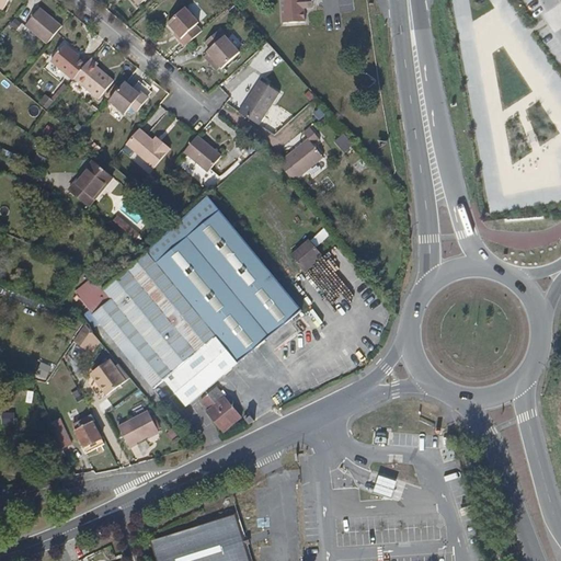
[(282,0),(283,23),(305,22),(305,8),(308,8),(308,0),(282,0)]
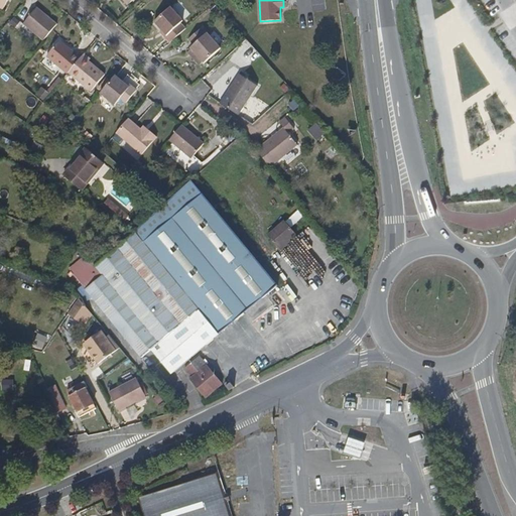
[(169,43),(185,28),(180,22),(182,20),(171,7),(154,22),(162,30),(166,35),(164,37),(169,43)]
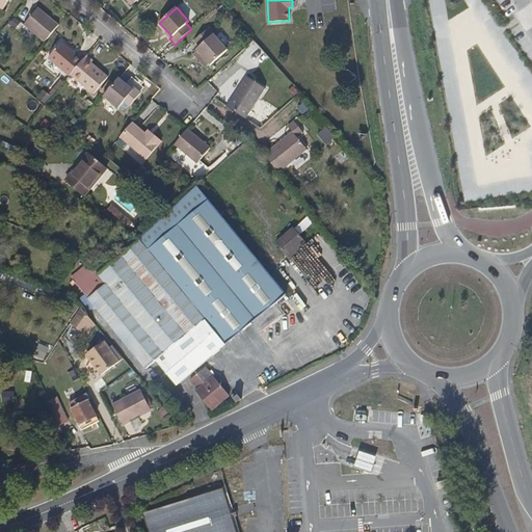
[(38,8),(37,9),(47,18),(49,17),(38,8)]
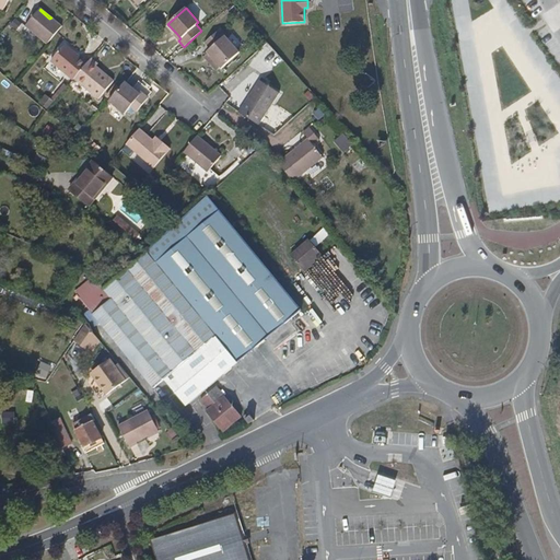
[(26,26),(47,45),(62,26),(51,18),(49,19),(39,10),(26,26)]
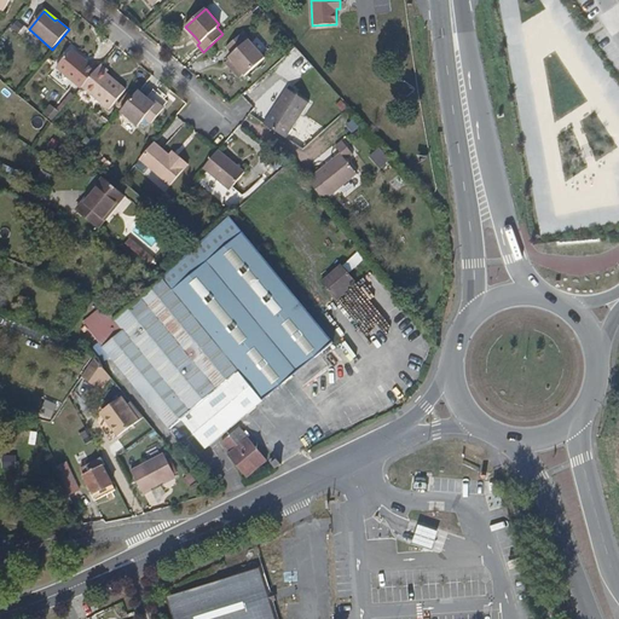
[(230,61),(243,75),(244,76),(265,57),(243,34),(223,52),(230,61)]
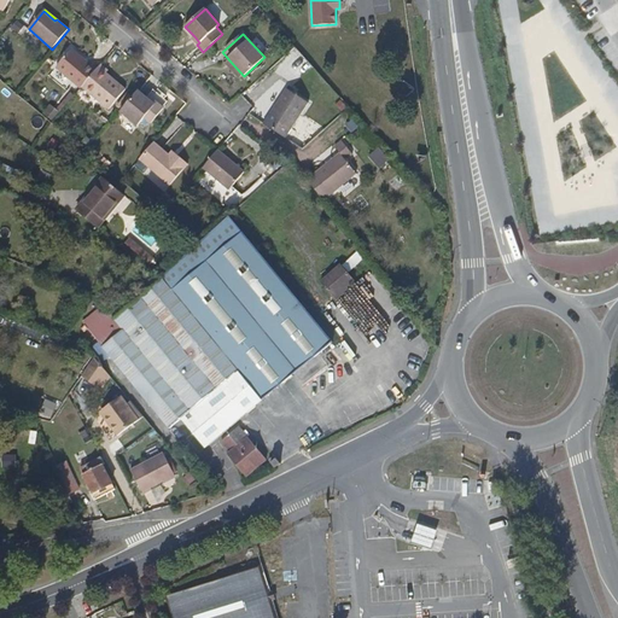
[(57,68),(81,88),(83,87),(98,68),(92,62),(91,63),(73,48),(57,68)]
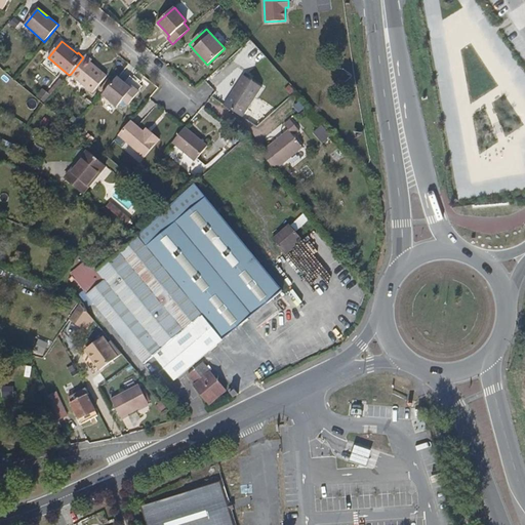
[(200,69),(206,64),(195,51),(189,56),(200,69)]
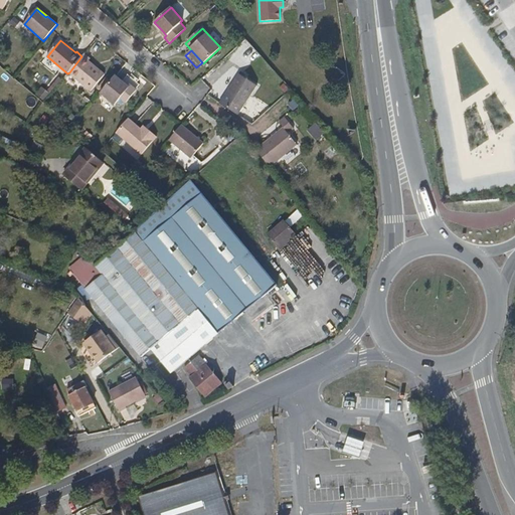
[(81,56),(69,72),(92,92),(105,74),(89,61),(91,58),(84,53),(81,56)]
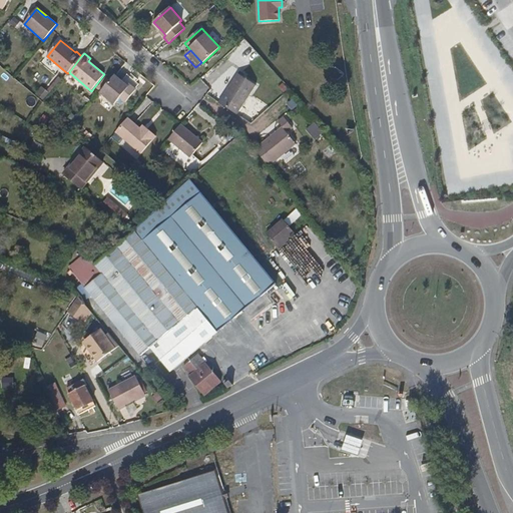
[(221,105),(237,115),(255,85),(245,78),(237,74),(228,88),(230,90),(221,105)]
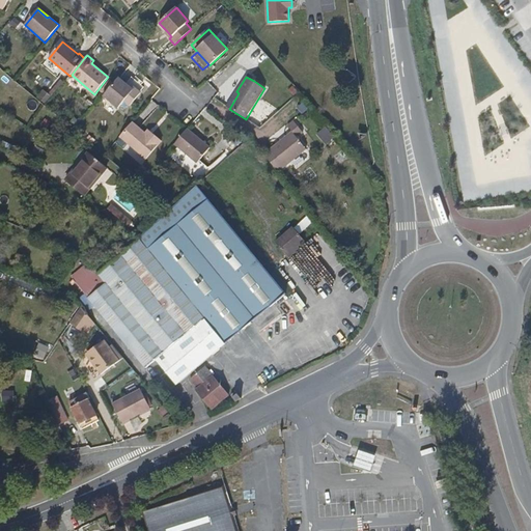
[(119,79),(105,96),(118,108),(123,102),(129,106),(142,93),(136,88),(134,90),(130,87),(119,79)]
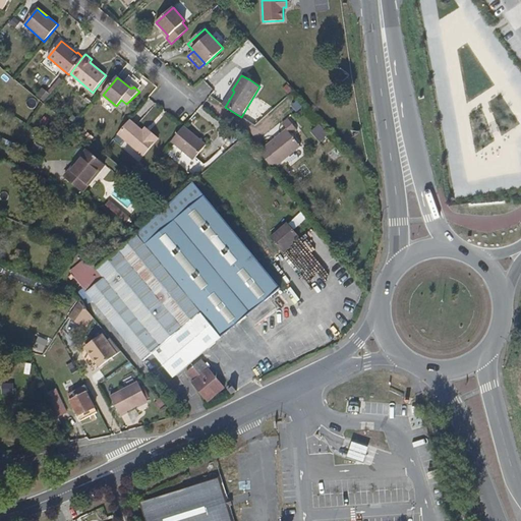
[(37,95),(45,102),(51,94),(43,88),(37,95)]
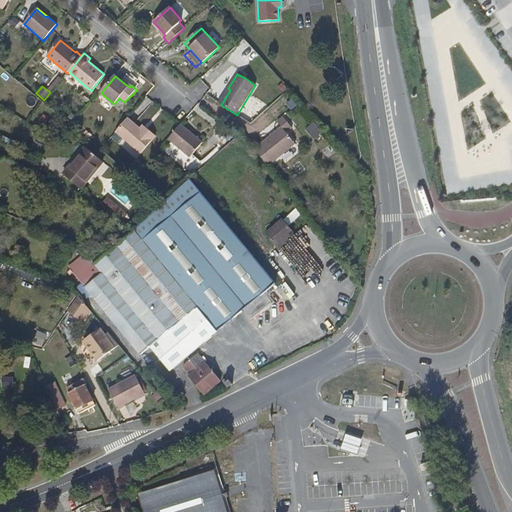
[(230,90),(228,88),(218,103),(221,105),(230,90)]
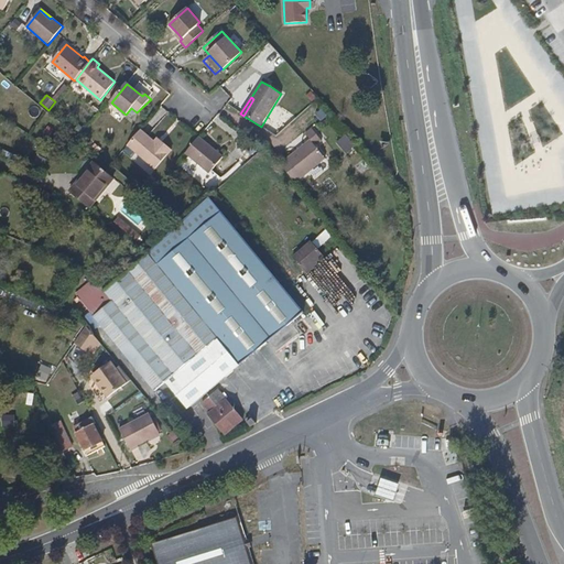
[(305,133),(310,139),(312,142),(303,149),(301,147),(281,164),(295,183),(325,159),(315,147),(322,141),(312,129),(305,133)]
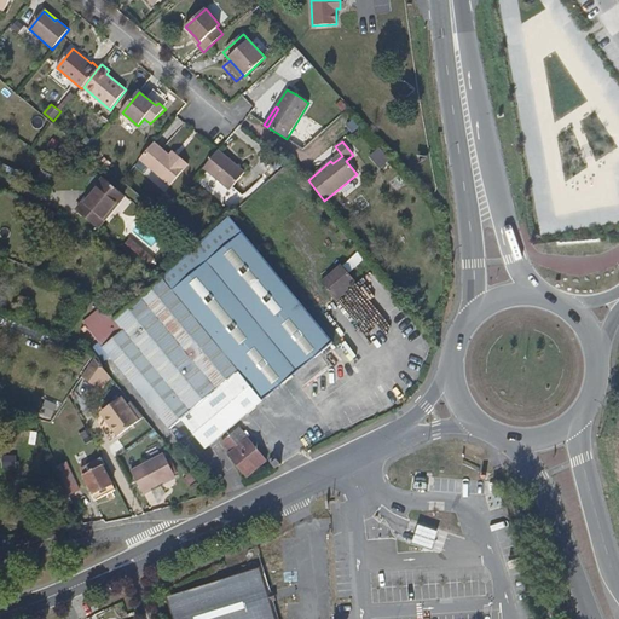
[(155,143),(142,158),(172,185),(189,166),(178,156),(175,160),(169,155),(155,143)]
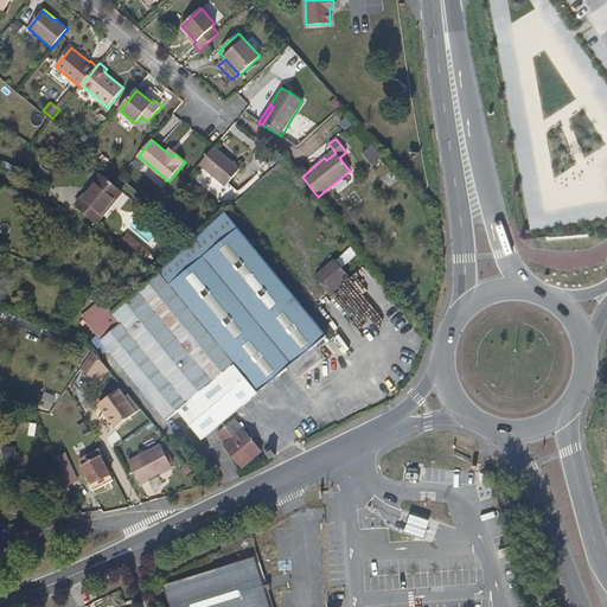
[(371,144),(362,153),(372,165),(383,155),(371,144)]
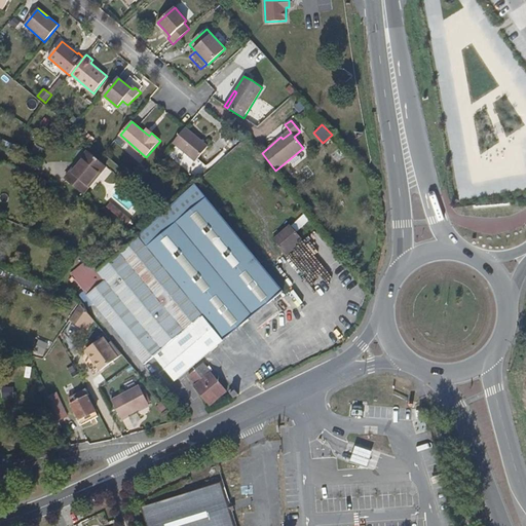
[(185,128),(174,143),(195,161),(208,146),(186,127),(185,128)]
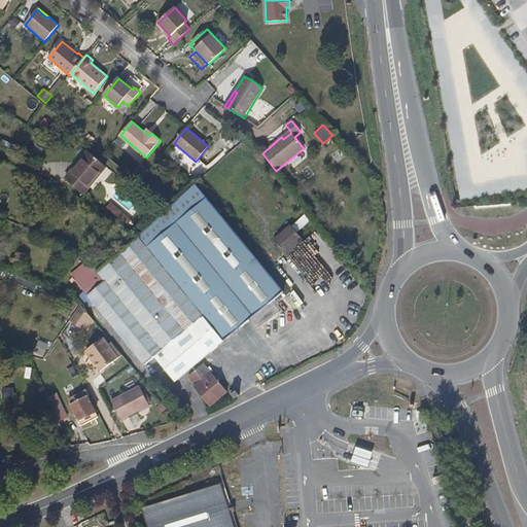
[(291,133),(289,130),(281,137),(283,139),(291,133)]
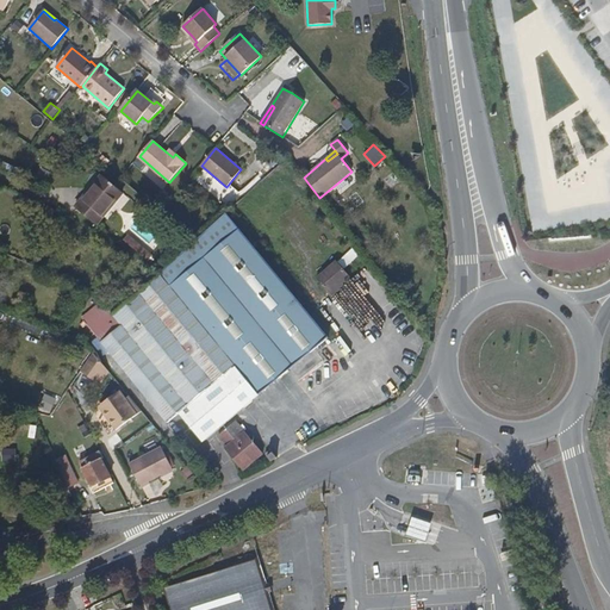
[(42,167),(32,184),(42,188),(50,172),(42,167)]
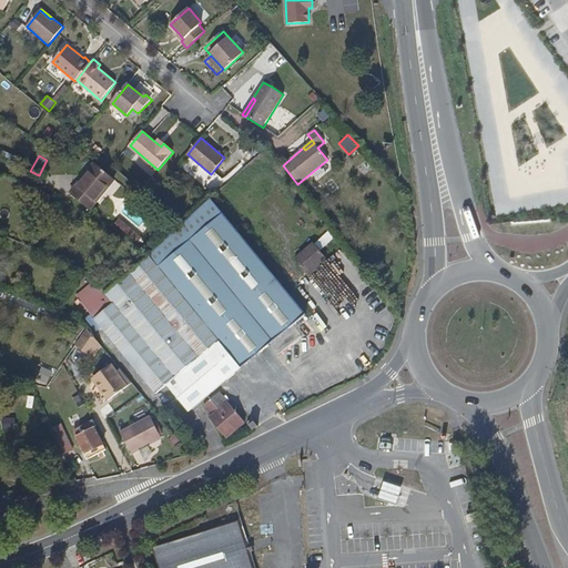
[(95,163),(70,193),(90,209),(114,180),(95,163)]
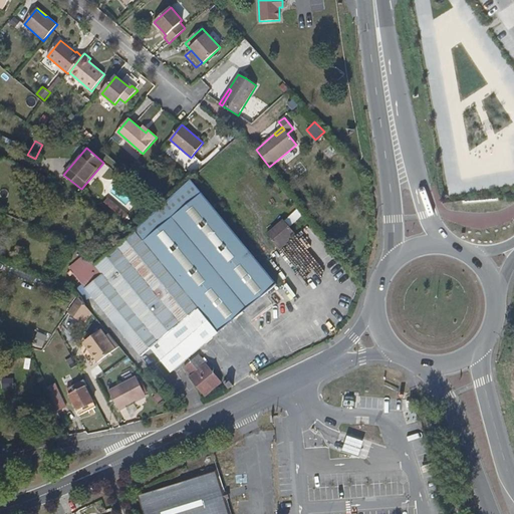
[(113,181),(106,191),(131,209),(138,199),(113,181)]
